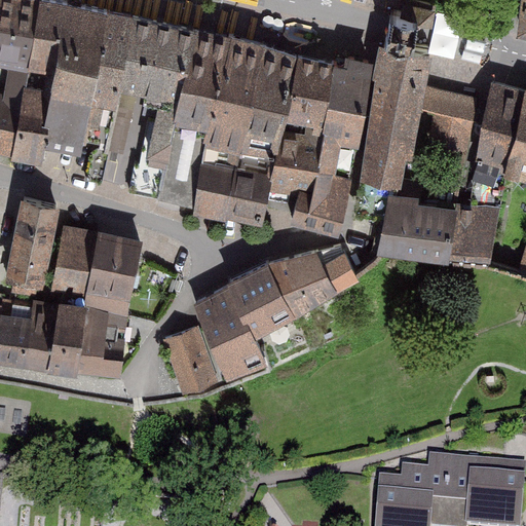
[(41,0),(0,0),(0,50),(32,57),(41,0)]
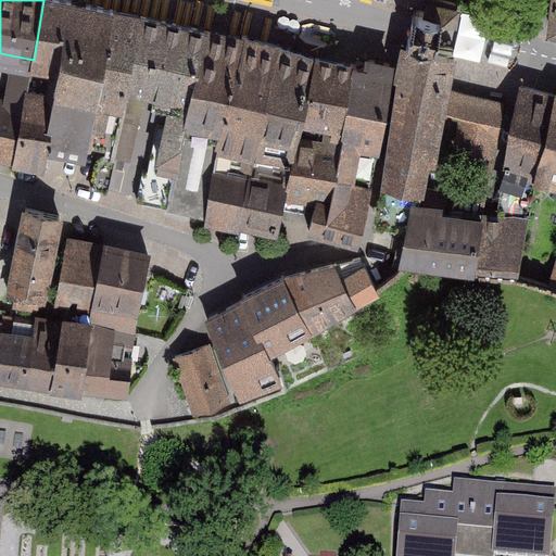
[(101,78),(114,9),(71,0),(43,0),(34,60),(33,64),(59,70),(101,78)]
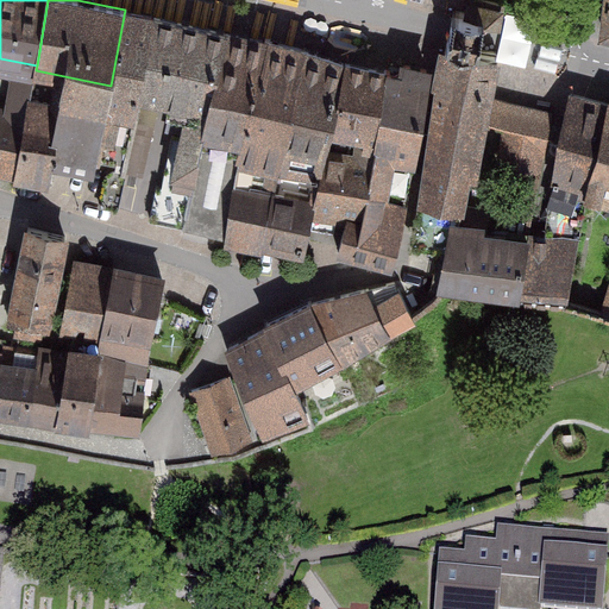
[(501,17),(503,2),(494,0),(470,0),(469,7),(468,12),(454,11),(451,30),(447,45),(478,52),(479,49),(482,36),(484,24),(498,26),(501,17)]
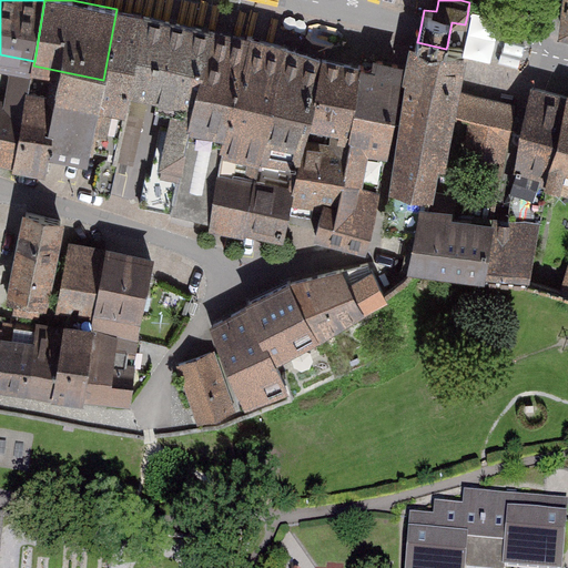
[(145,16),(117,9),(103,80),(108,81),(102,103),(105,103),(125,108),(127,104),(145,16)]
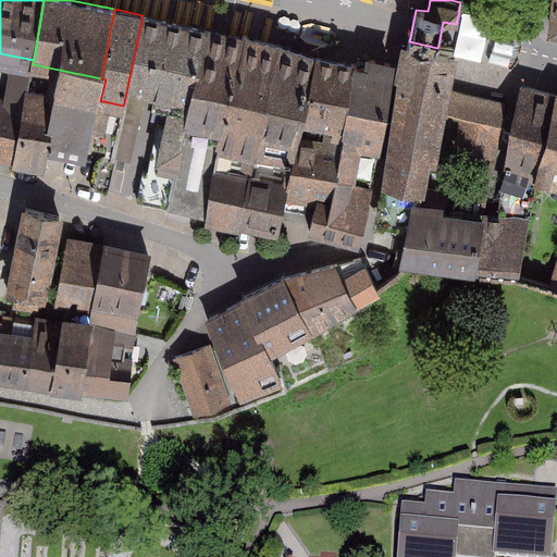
[(210,31),(143,15),(124,102),(162,111),(150,171),(146,170),(138,201),(169,207),(184,137),(210,31)]
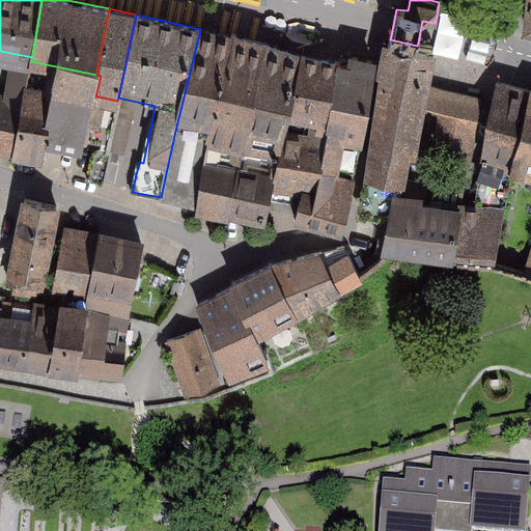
[(234,35),(200,29),(175,131),(210,138),(234,35)]
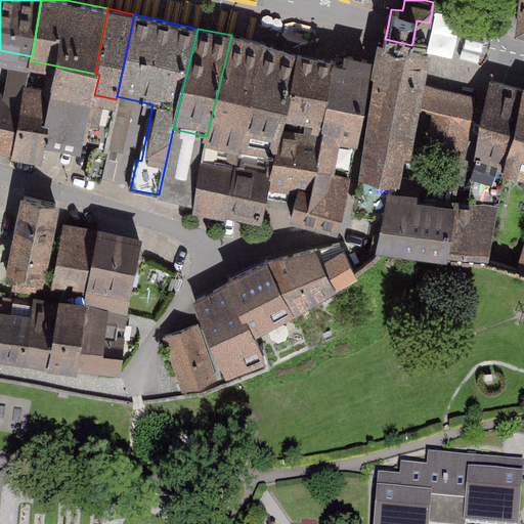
[(242,144),(264,43),(231,35),(207,136),(242,144)]
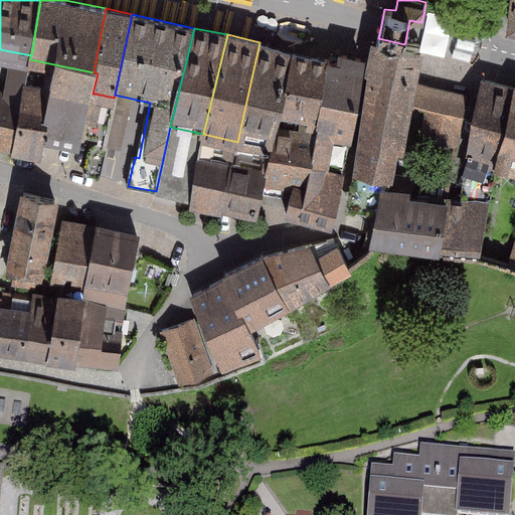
[(374,61),(354,169),(391,177),(396,151),(402,149),(410,103),(414,82),(419,57),(421,44),(405,41),(404,44),(378,38),(376,49),(374,61)]
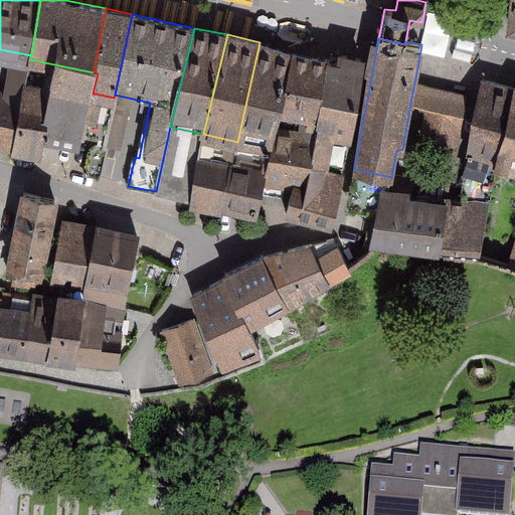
[(260,42),(237,142),(273,147),(281,110),(292,52),(260,42)]
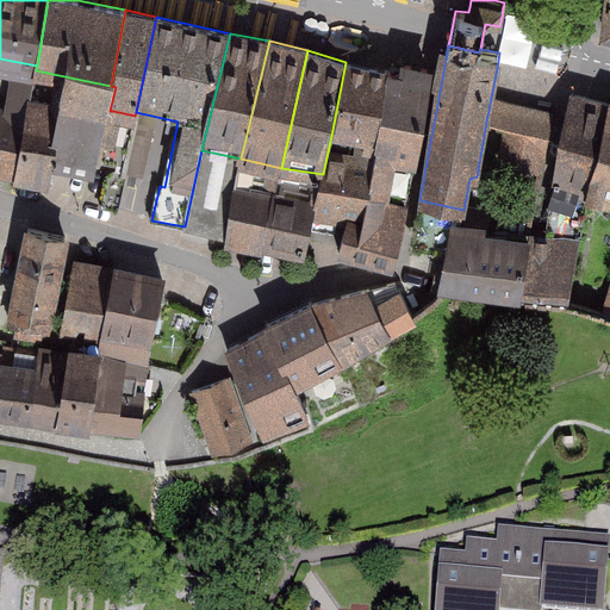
[(388,72),(346,62),(332,130),(352,134),(361,136),(358,156),(375,160),(388,72)]
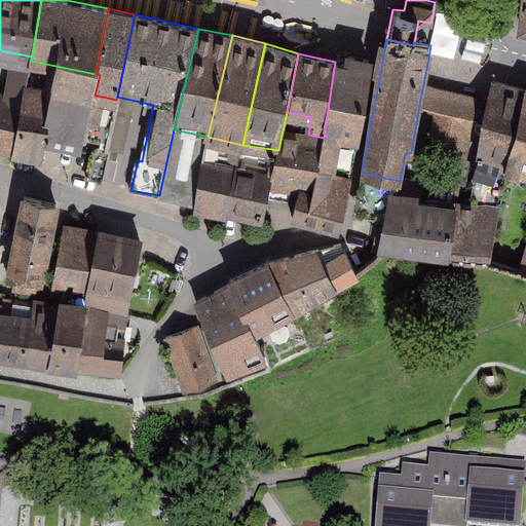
[(347,64),(335,62),(324,138),(318,167),(332,168),(352,172),(360,141),(372,60),(349,54),(347,64)]
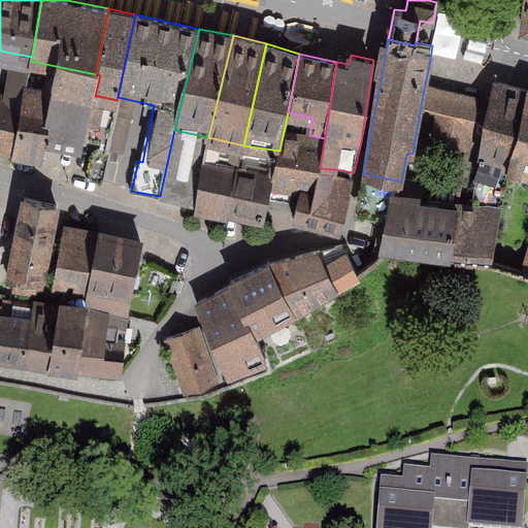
[(6,99),(0,97),(0,144),(14,149),(26,86),(29,69),(12,66),(6,99)]
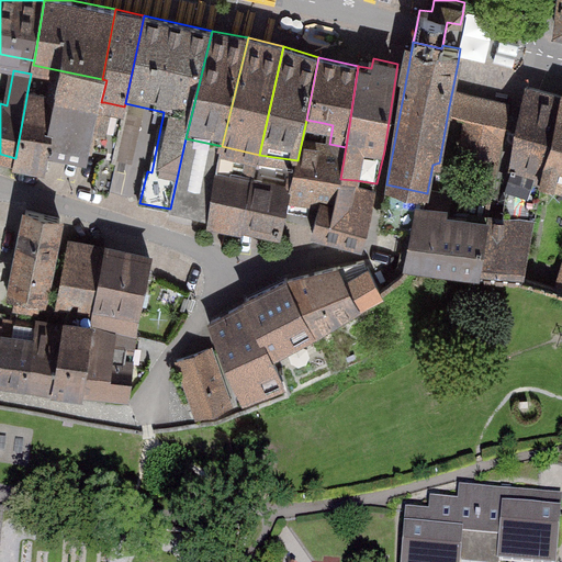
[(56,97),(27,91),(15,158),(14,164),(45,168),(49,144),(92,150),(94,144),(104,102),(101,102),(107,80),(102,79),(59,70),(56,97)]
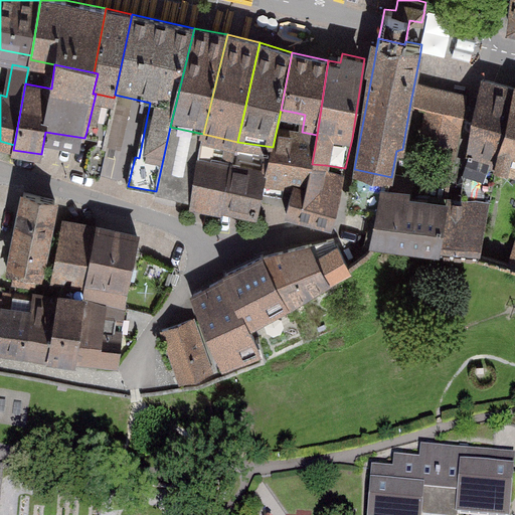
[(514,88),(484,79),(471,153),(497,161),(514,92),(514,88)]
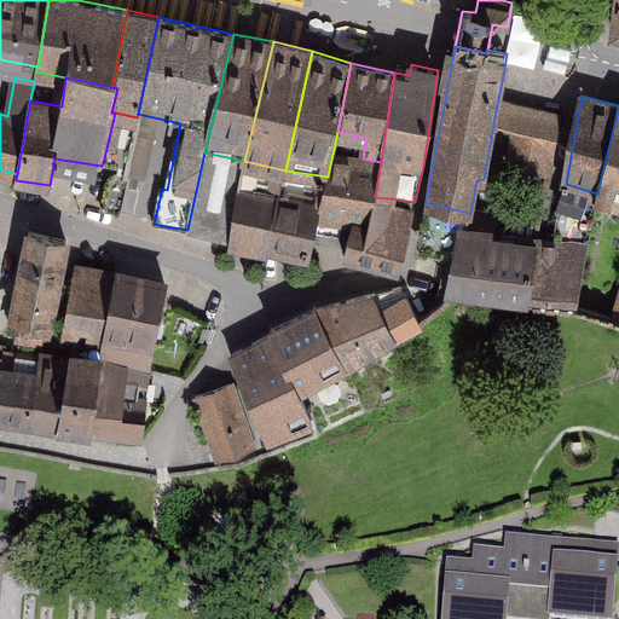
[(561,116),(498,99),(493,123),(515,128),(509,162),(553,168),(561,116)]
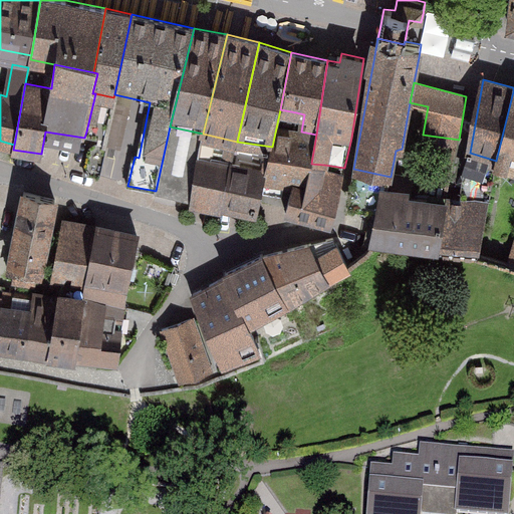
[(513,91),(496,161),(513,165),(513,91)]
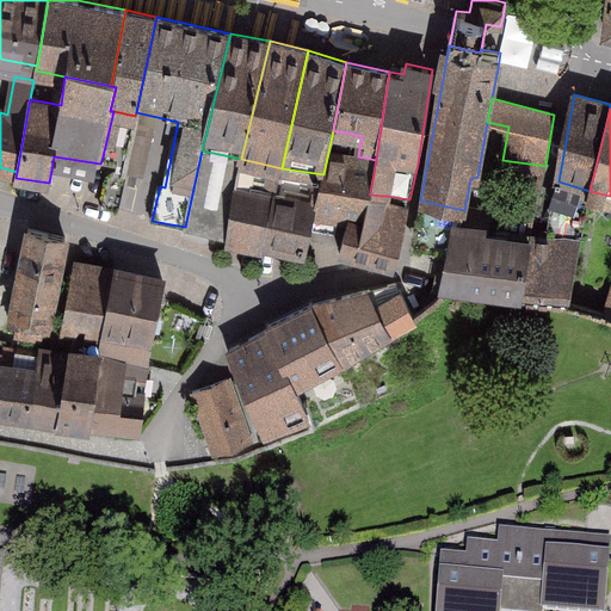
[(106,178),(100,204),(118,209),(140,117),(113,111),(103,156),(119,161),(117,170),(106,178)]
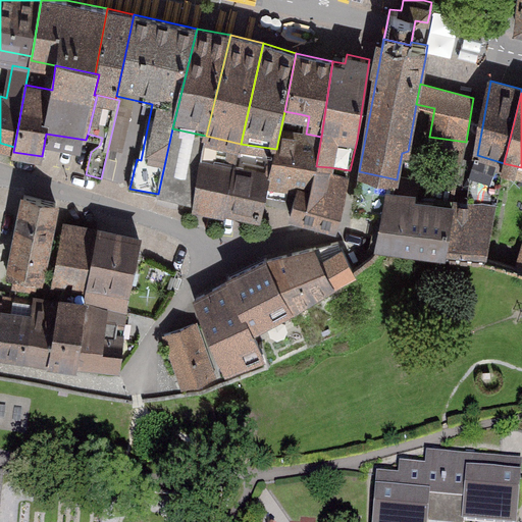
[(284,111),(276,149),(270,179),(312,186),(316,166),(321,137),(306,134),(299,133),(301,114),(284,111)]
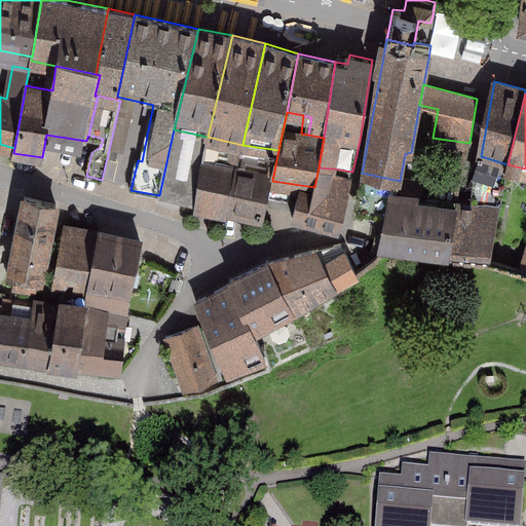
[(208,137),(174,129),(159,195),(197,205),(208,137)]
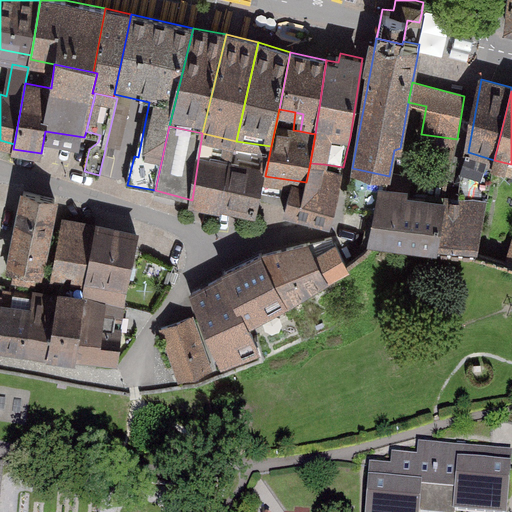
[(236,141),(202,133),(192,200),(222,205),(236,141)]
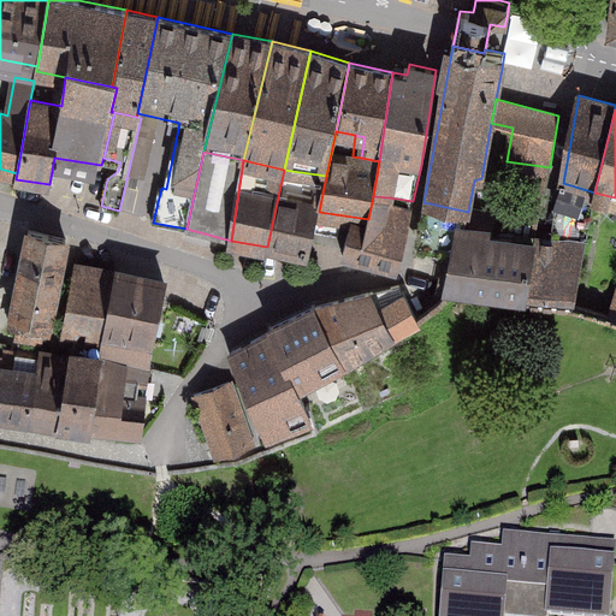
[(326,176),(284,170),(267,247),(308,255),(319,212),(326,176)]
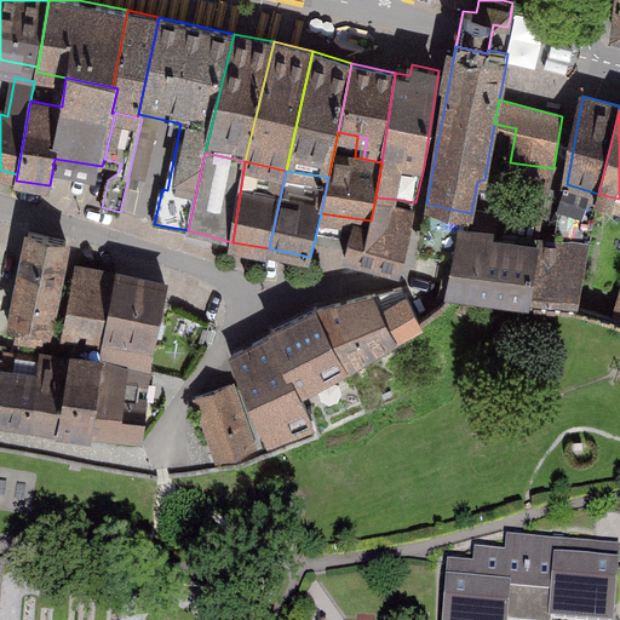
[(598,194),(567,184),(555,242),(589,247),(598,194)]
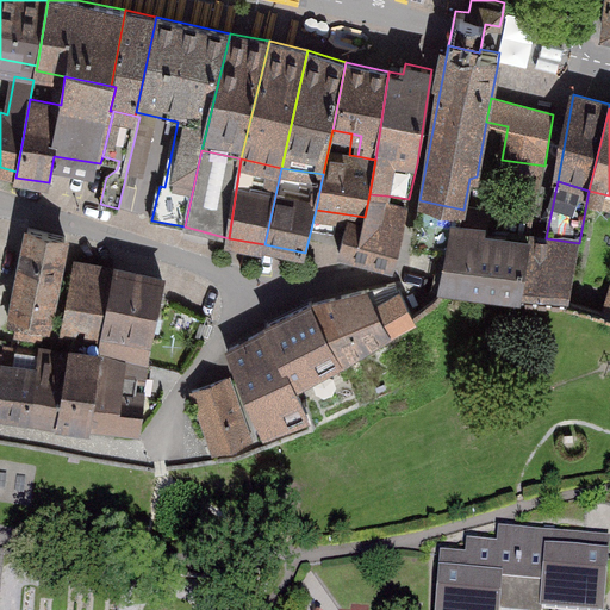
[(349,219),(342,254),(393,267),(408,207),(383,200),(385,195),(369,194),(365,217),(363,223),(349,219)]
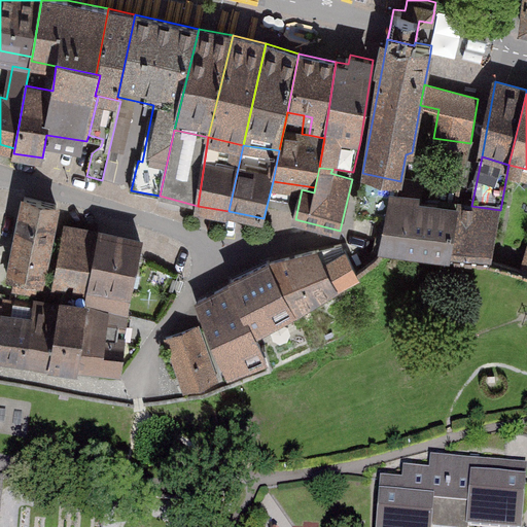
[(400,181),(362,173),(357,210),(387,214),(391,198),(397,199),(400,181)]
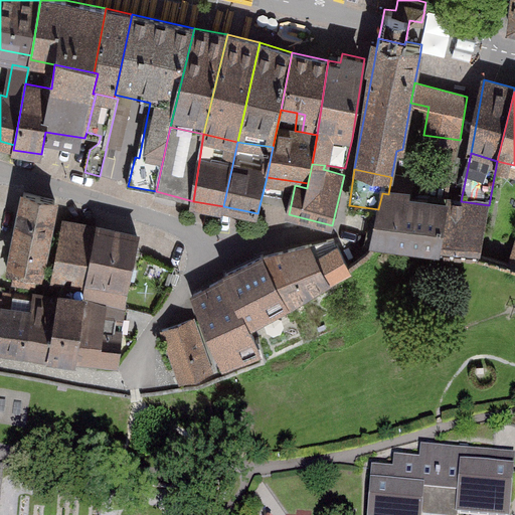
[(56,199),(24,193),(6,283),(35,289),(37,278),(41,279),(56,199)]
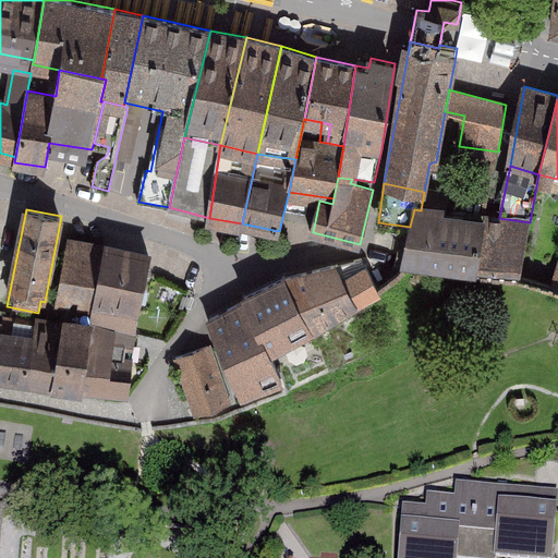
[(421,210),(414,209),(410,227),(404,261),(476,269),(485,218),(421,210)]
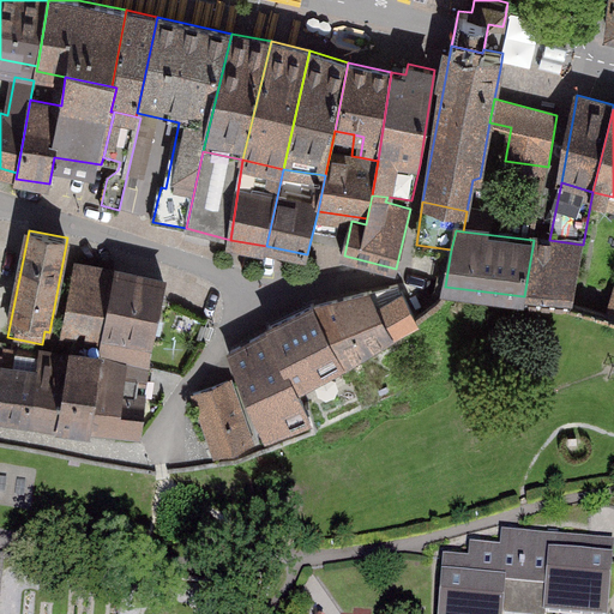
[(549,240),(534,240),(524,296),(571,302),(583,245),(549,240)]
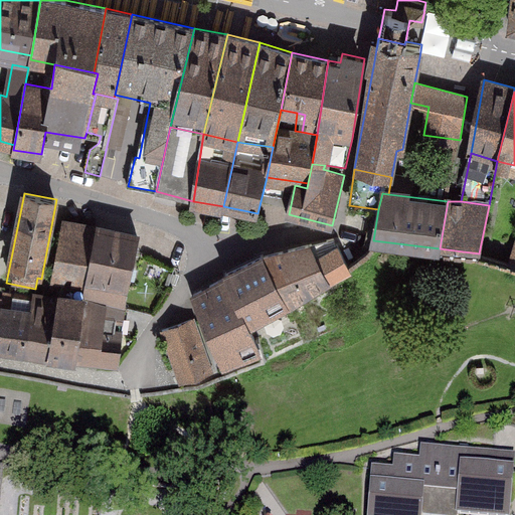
[(98,228),(63,222),(52,280),(87,286),(88,282),(89,277),(98,228)]
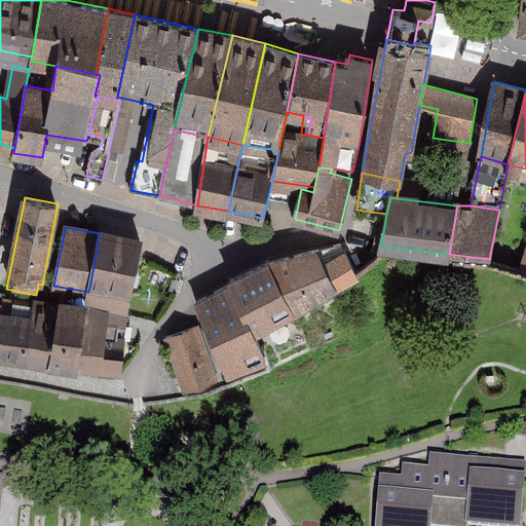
[(142,242),(100,233),(90,283),(130,290),(142,242)]
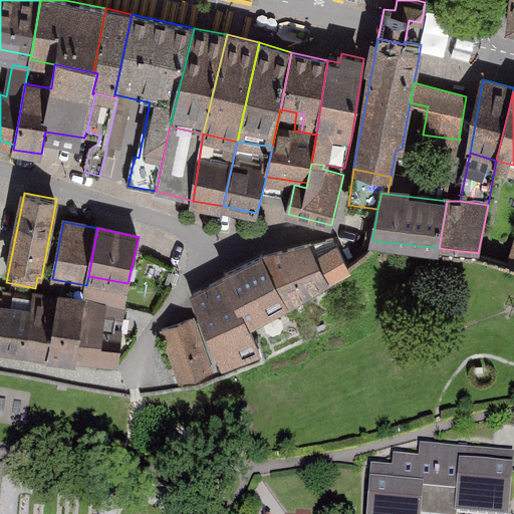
[(334,238),(264,255),(288,303),(349,267),(334,238)]
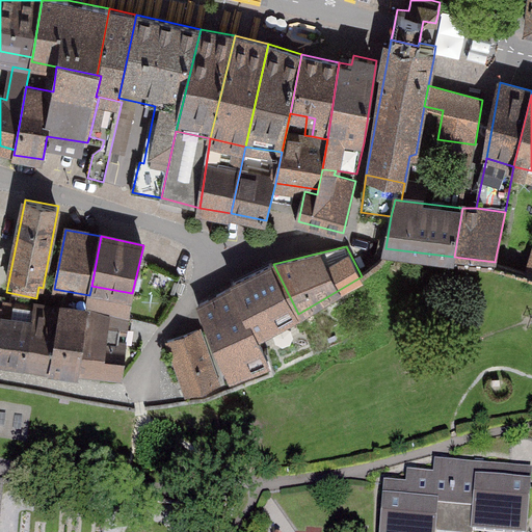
[(273,262),(233,282),(235,286),(198,304),(231,378),(270,363),(264,350),(258,336),(298,314),(273,264),(273,262)]
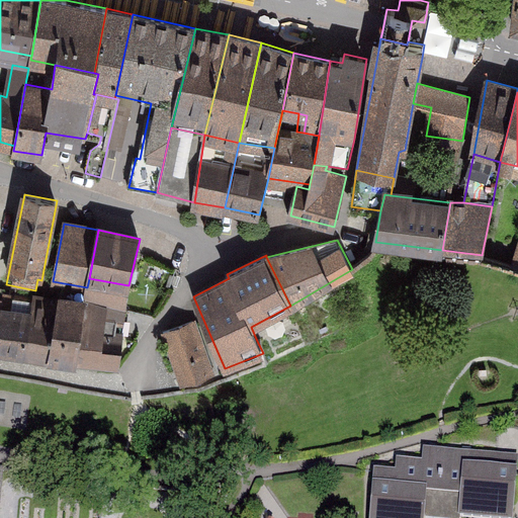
[(124,320),(127,290),(88,283),(87,287),(85,299),(76,361),(118,366),(121,335),(115,334),(117,319),(124,320)]
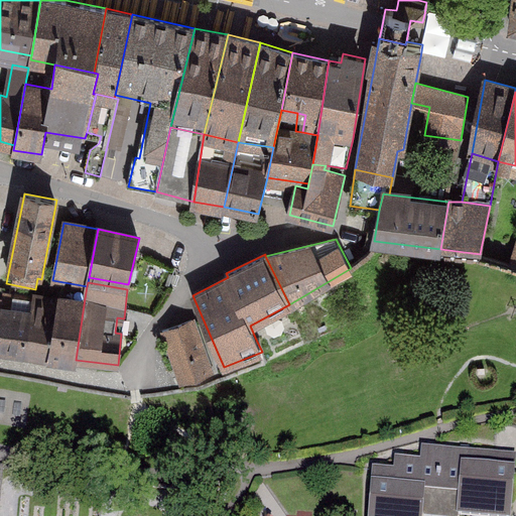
[(0,348),(26,352),(34,297),(5,292),(4,298),(0,316),(0,348)]
